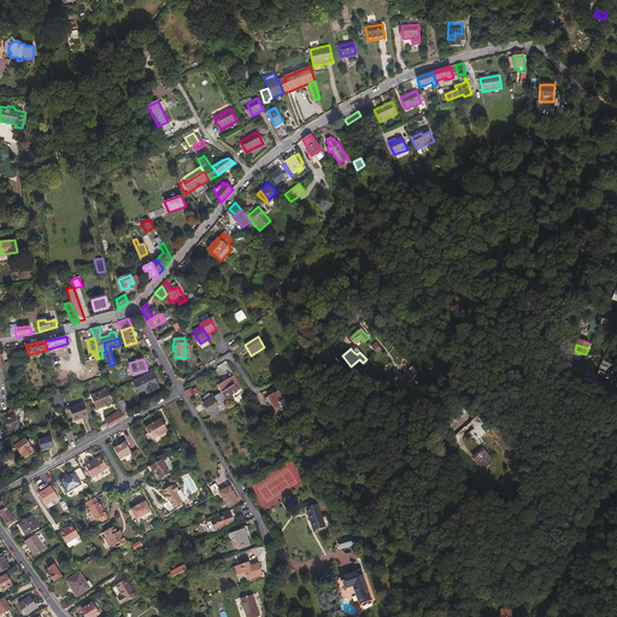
[(593,383),(600,386),(607,368),(601,365),(593,383)]
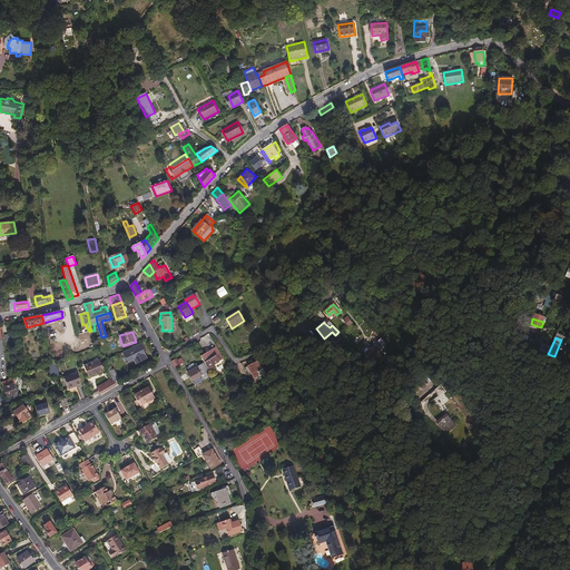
[(147,359),(140,344),(125,352),(127,356),(126,357),(127,360),(128,360),(129,362),(135,360),(137,364),(147,359)]
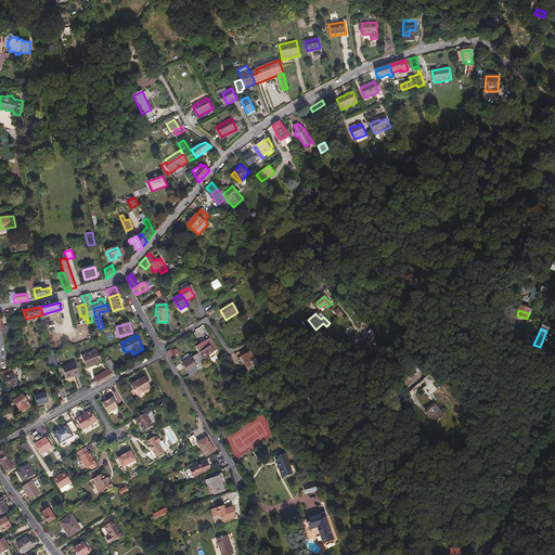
[(217,350),(210,338),(206,340),(214,352),(217,350)]
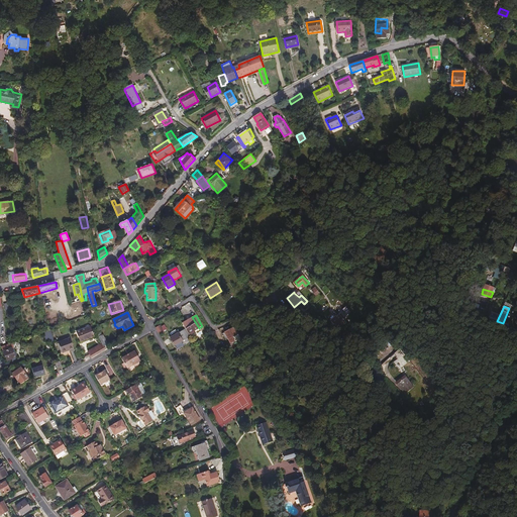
[(336,325),(339,328),(345,323),(340,316),(332,322),(335,326),(336,325)]
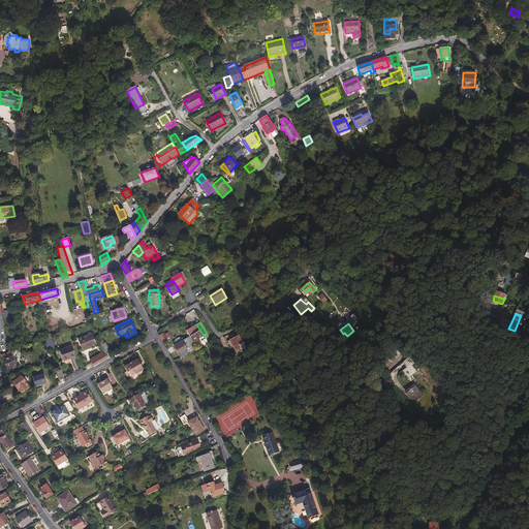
[(204,336),(196,324),(186,331),(193,343),(198,340),(197,339),(204,336)]
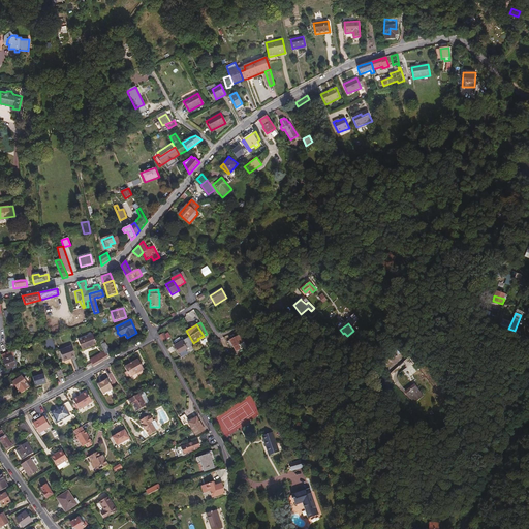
[(317,324),(313,329),(319,336),(323,332),(317,324)]
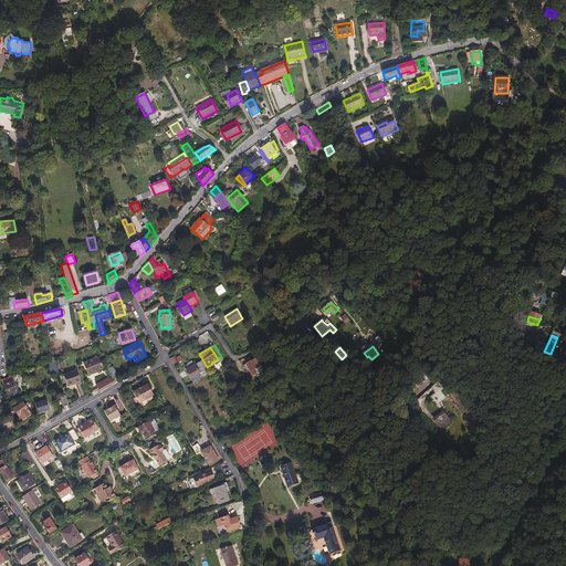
[(84,363),(88,375),(104,369),(98,357),(84,363)]
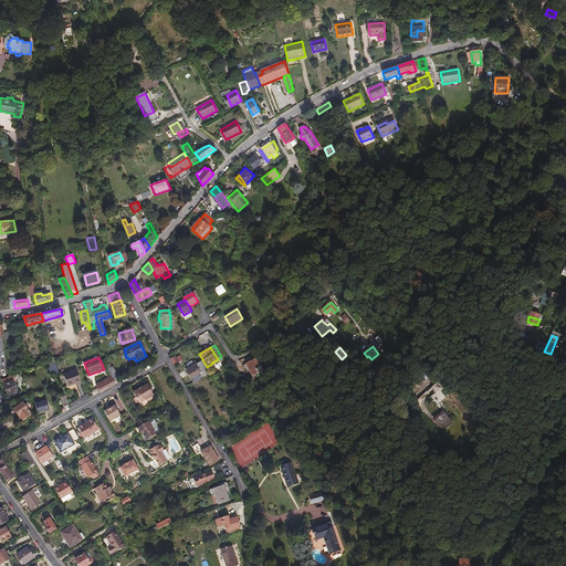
[(250,371),(252,376),(263,370),(257,359),(247,365),(250,370),(250,371)]
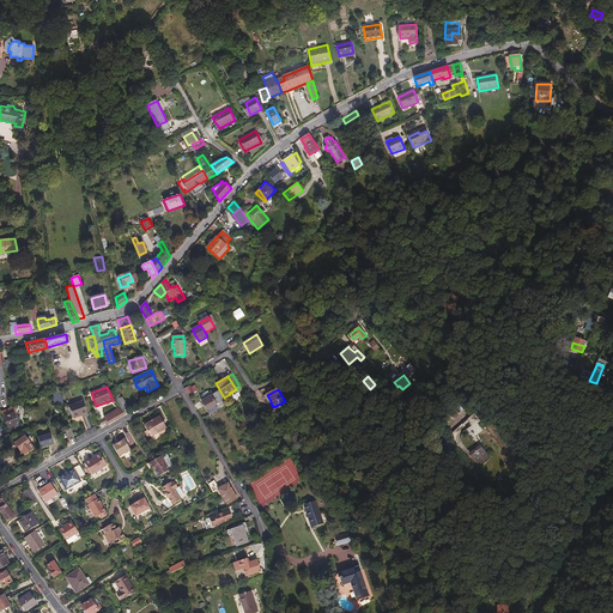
[(202,400),(207,410),(224,401),(219,392),(202,400)]
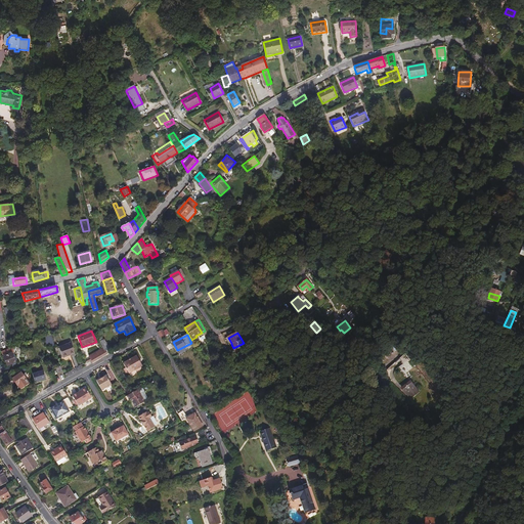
[(55,347),(52,337),(45,339),(47,346),(52,345),(53,348),(55,347)]
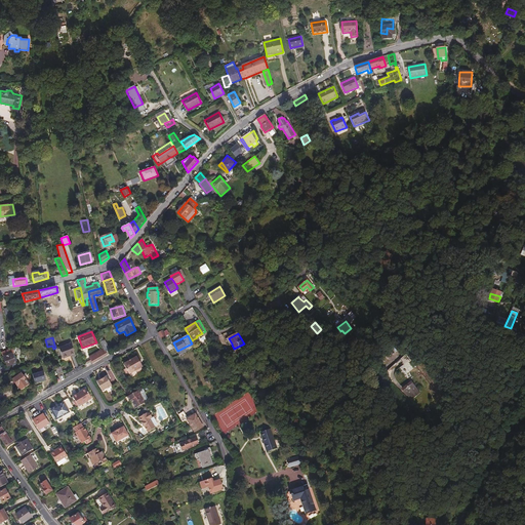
[(109,349),(105,340),(101,342),(103,347),(106,351),(106,352),(110,350),(109,349)]
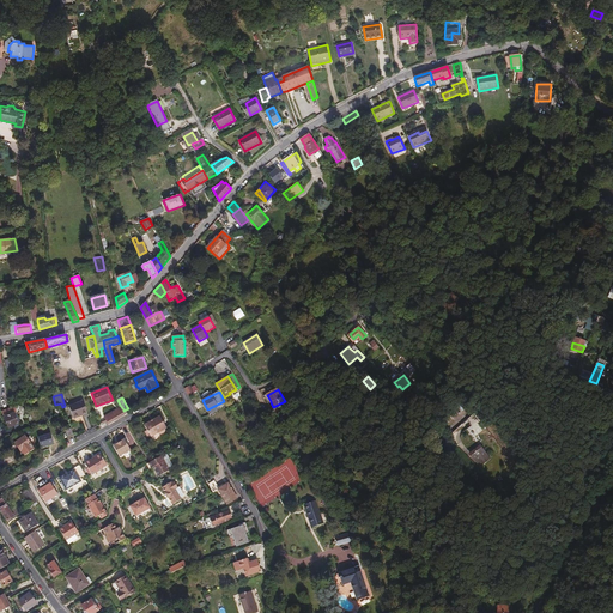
[(70,407),(74,419),(89,413),(84,401),(70,407)]
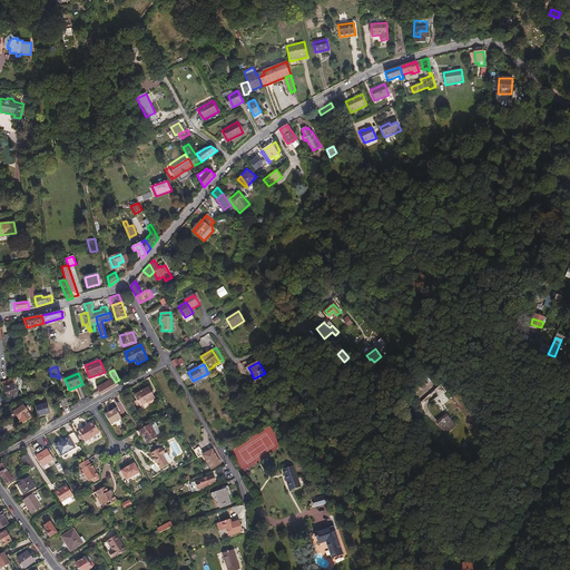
[(115,381),(111,376),(96,385),(97,389),(109,382),(110,384),(115,381)]
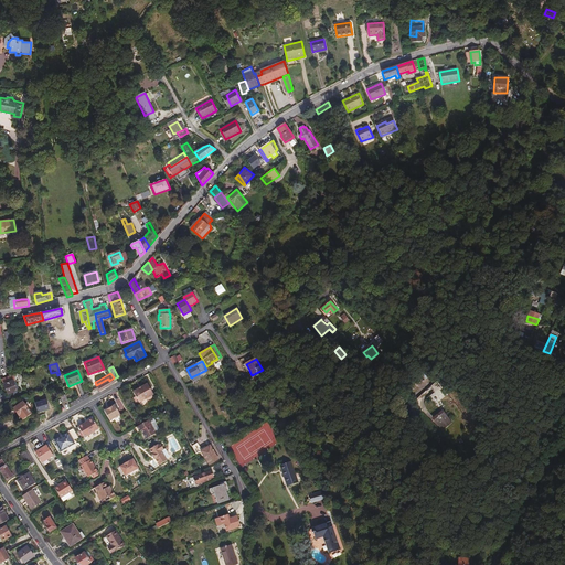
[(2,380),(8,395),(20,391),(18,385),(17,385),(13,376),(2,380)]
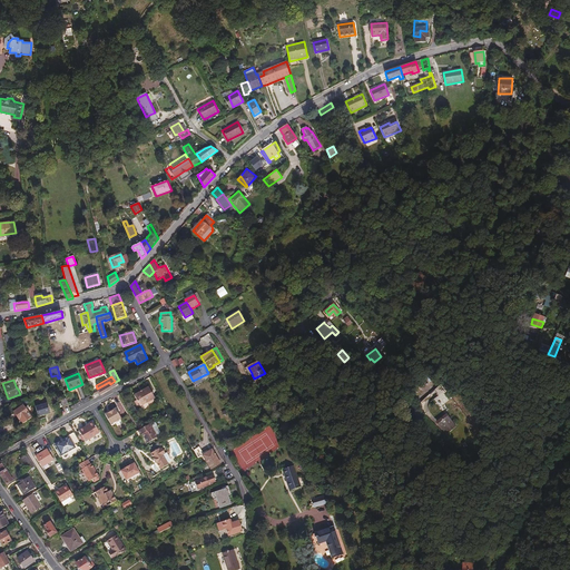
[(262,393),(273,386),(268,380),(258,386),(262,393)]
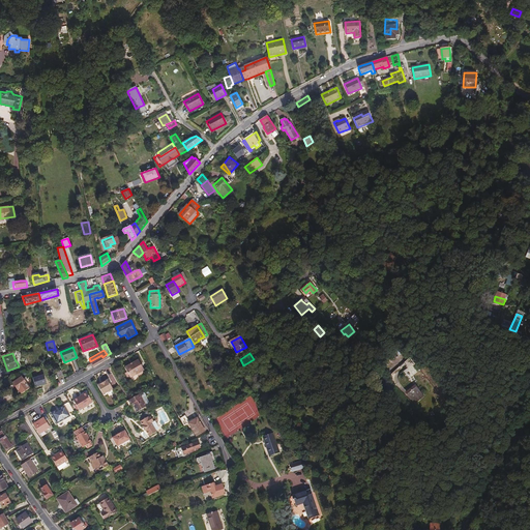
[(92,363),(107,355),(107,354),(102,357),(101,355),(90,361),(92,363)]
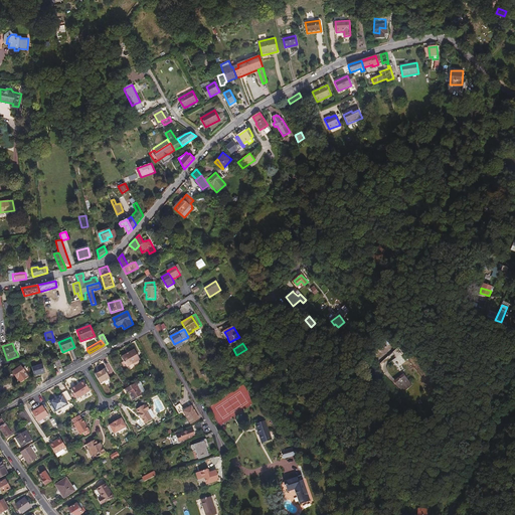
[(105,347),(104,345),(90,353),(91,356),(105,347)]
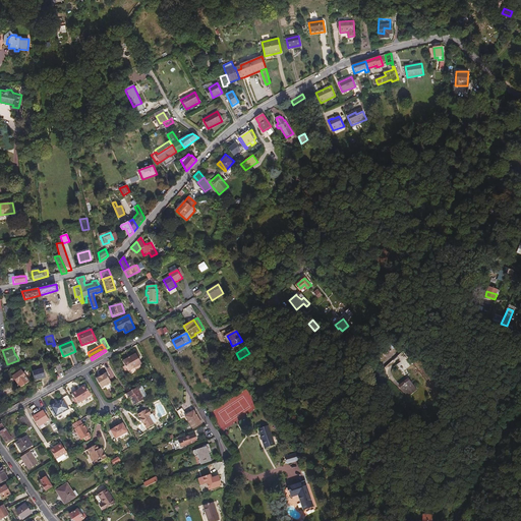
[(136,359),(138,358),(135,352),(122,359),(128,370),(132,367),(135,368),(138,366),(138,364),(139,363),(136,359)]
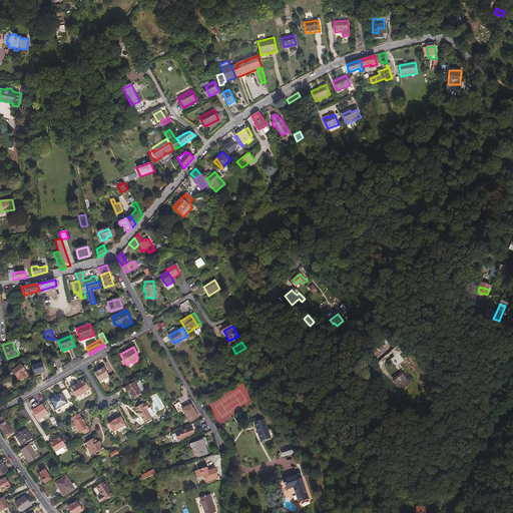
[(404,368),(395,356),(391,360),(400,372),(404,368)]
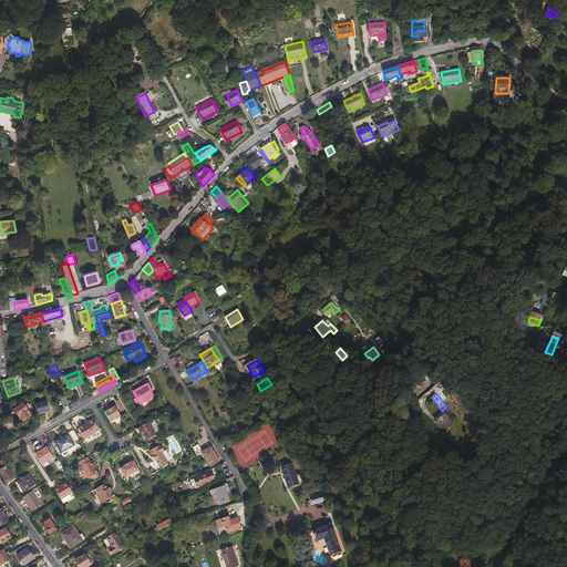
[(20,418),(23,422),(32,415),(23,403),(14,410),(20,418)]
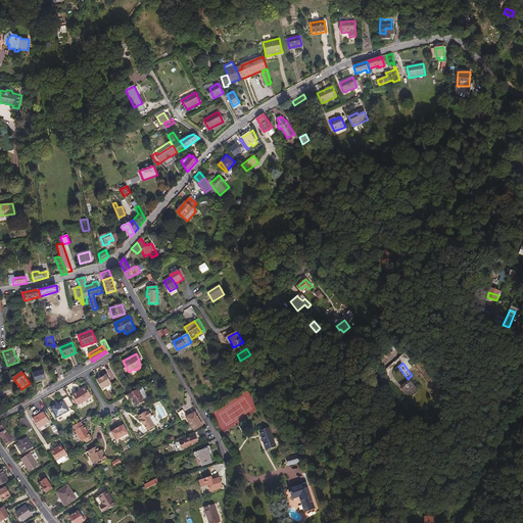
[(106,374),(101,377),(97,380),(102,389),(111,383),(106,374)]
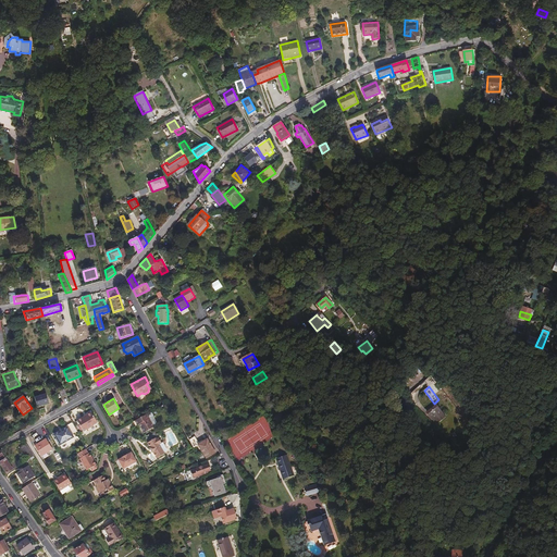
[(442,412),(437,407),(428,415),(433,420),(442,412)]
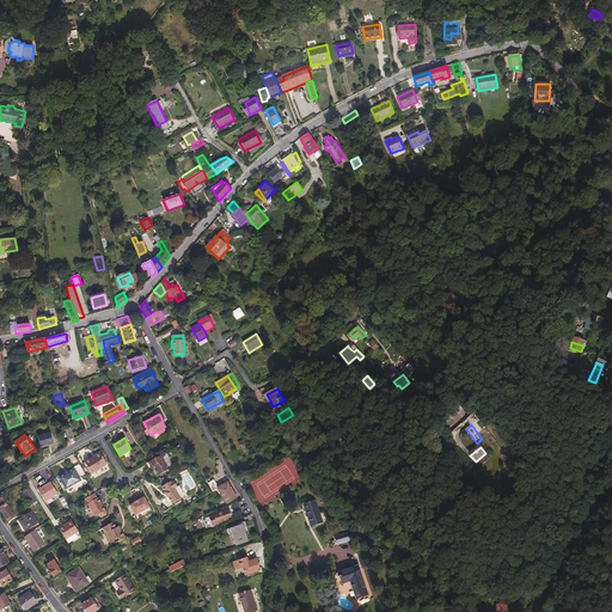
[(85,463),(91,473),(102,467),(102,466),(106,464),(101,453),(95,457),(85,463)]
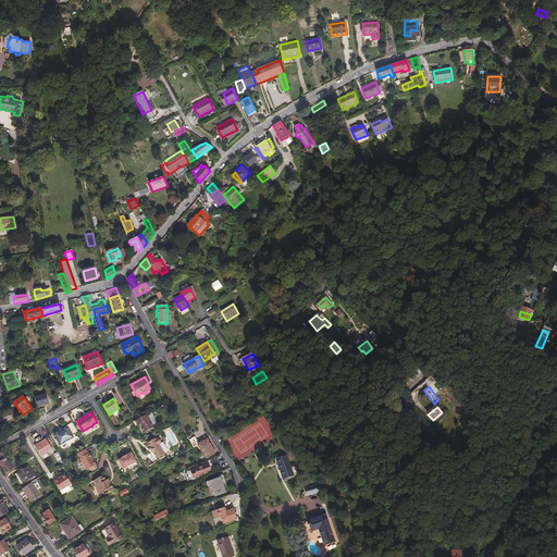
[(155,428),(147,415),(136,420),(135,421),(138,425),(139,424),(145,433),(155,428)]
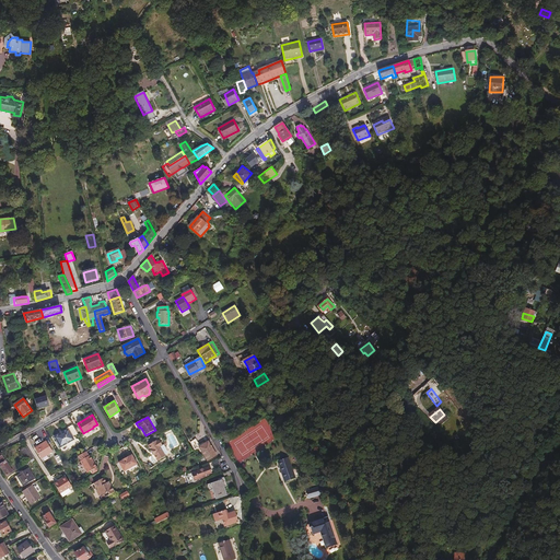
[(78,434),(73,426),(68,429),(69,430),(62,433),(63,434),(61,435),(60,434),(55,438),(60,447),(74,440),(73,436),(78,434)]
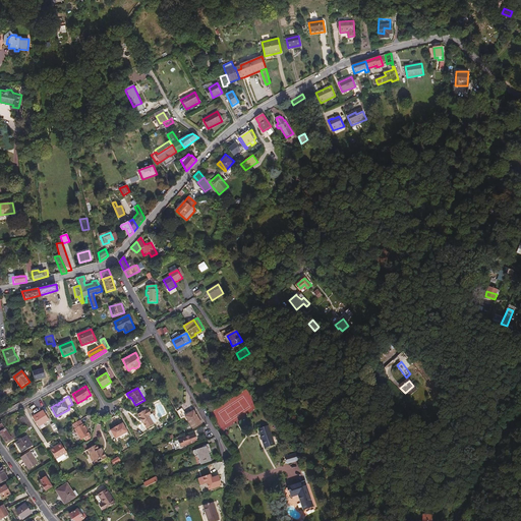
[(307,406),(313,413),(317,410),(307,399),(304,401),(306,403),(303,406),(305,408),(307,406)]
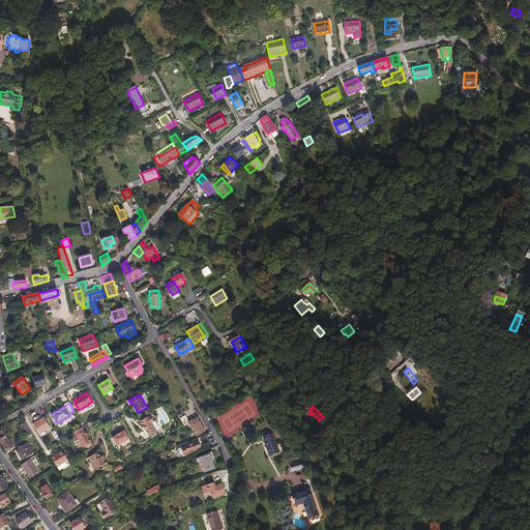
[(185,415),(180,418),(184,427),(188,423),(197,436),(205,431),(197,418),(189,422),(185,415)]
